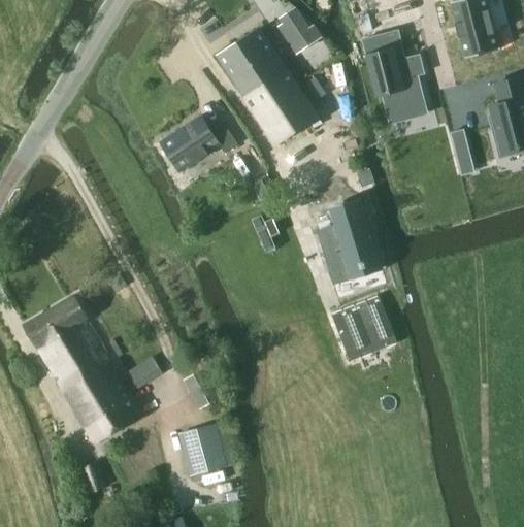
[(465,0),(467,4),(460,6),(475,64),(516,53),(501,0),(465,0)]
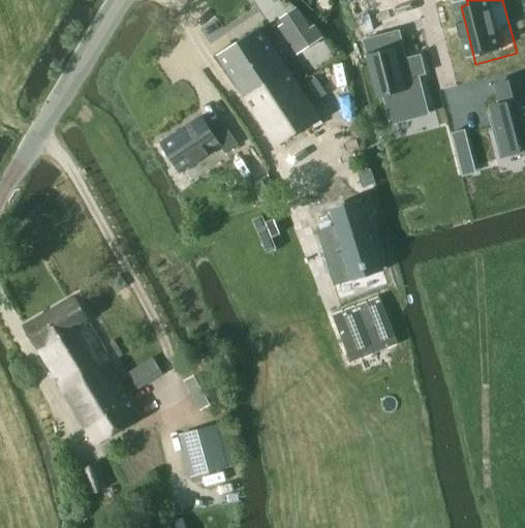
[(297,9),(279,21),(300,54),(325,37),(317,28),(312,31),(297,9)]
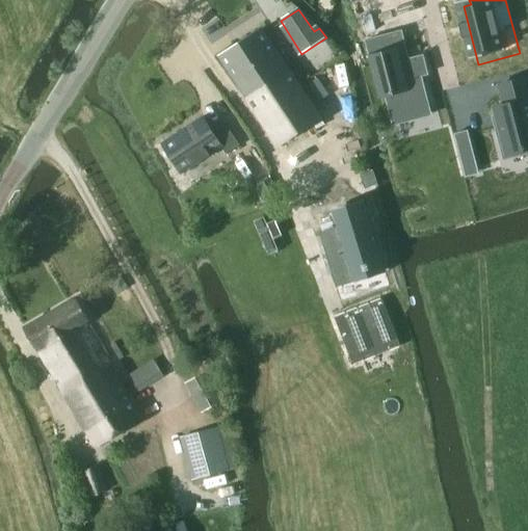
[(274,145),(317,117),(258,27),(215,56),(274,145)]
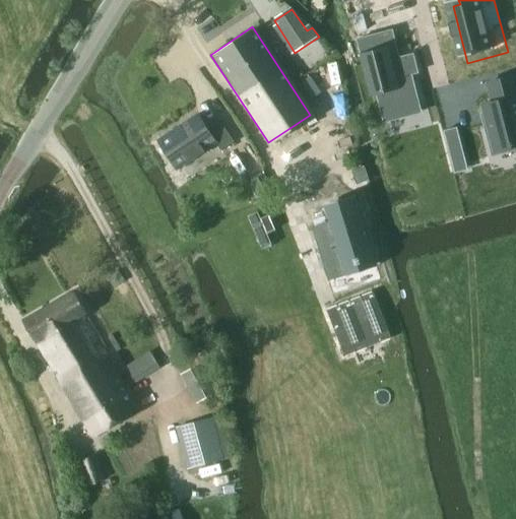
[(389,42),(366,50),(383,105),(392,101),(393,117),(416,111),(409,76),(416,75),(410,53),(394,59),(389,42)]
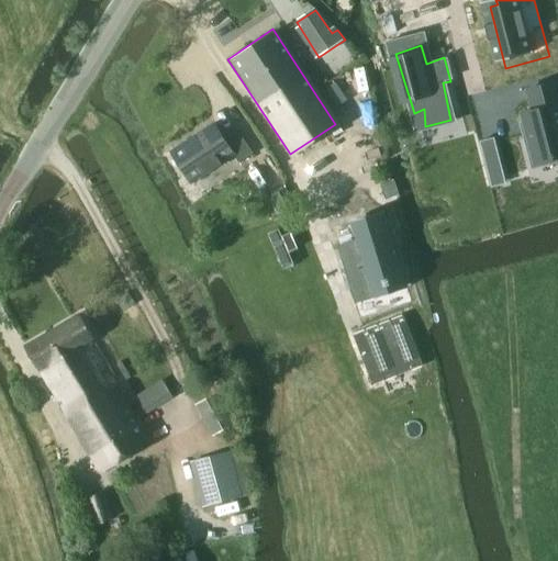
[(540,115),(529,120),(534,143),(531,144),(537,169),(557,163),(557,83),(531,91),(540,115)]
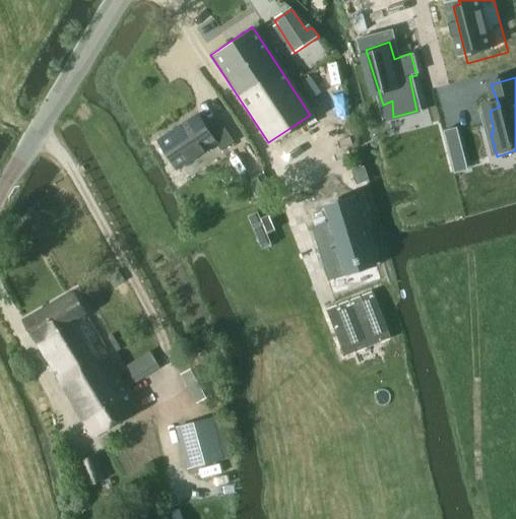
[(217,149),(230,141),(214,118),(202,125),(193,111),(152,137),(173,169),(213,143),(217,149)]
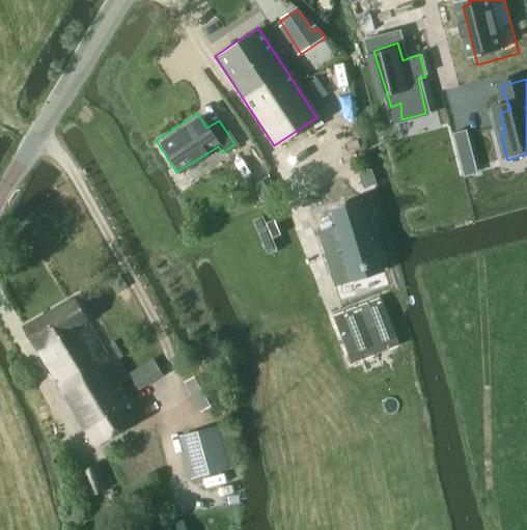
[(371,184),(366,169),(355,172),(360,188),(371,184)]
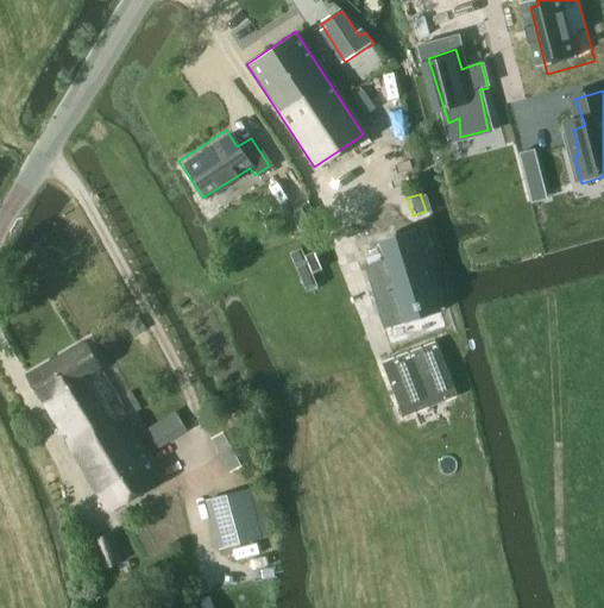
[(314,229),(303,205),(291,211),(302,234),(314,229)]
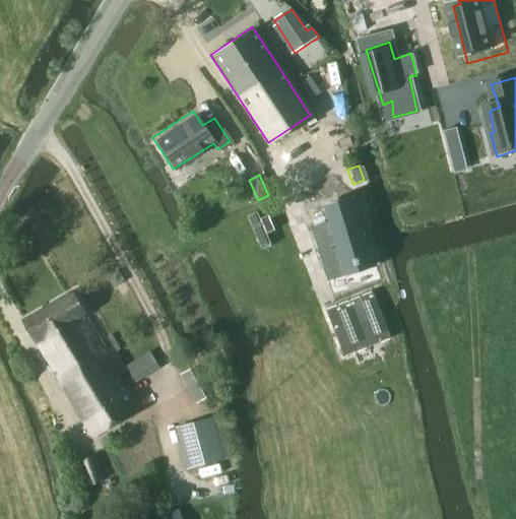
[(245,214),(259,248),(275,242),(261,207),(245,214)]
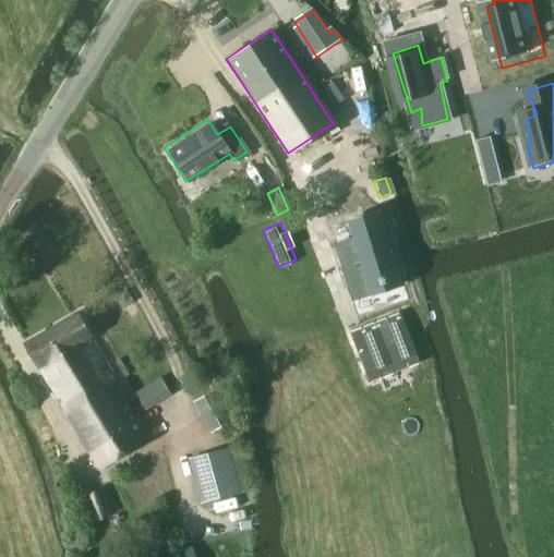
[(371,227),(342,237),(346,246),(336,251),(346,279),(356,276),(359,286),(387,276),(371,227)]
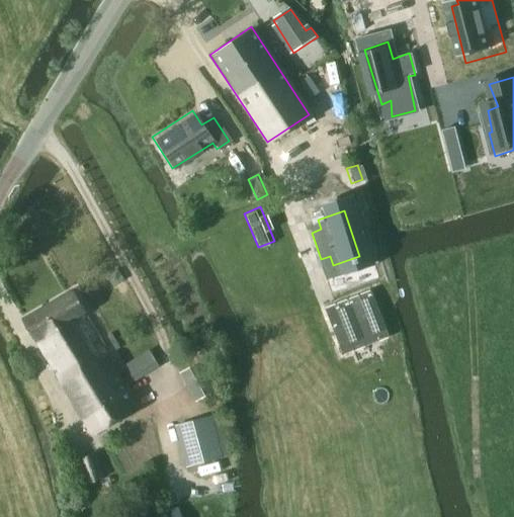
[(20,318),(78,416),(101,401),(94,388),(116,373),(69,289),(20,318)]
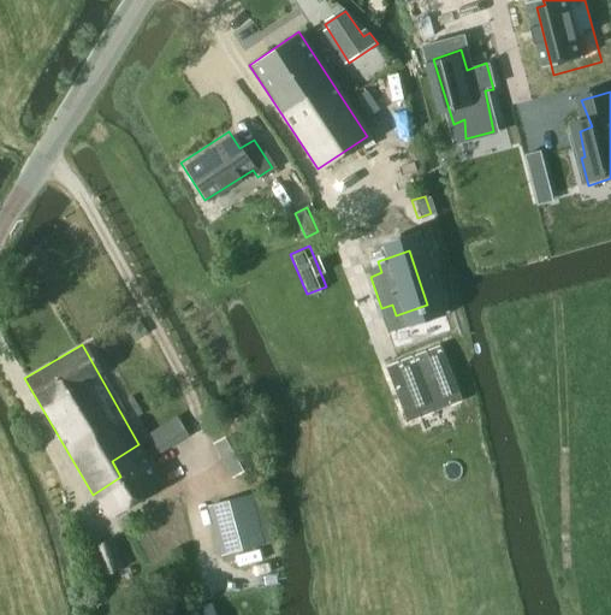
[(457,402),(435,346),(381,366),(403,423),(457,402)]
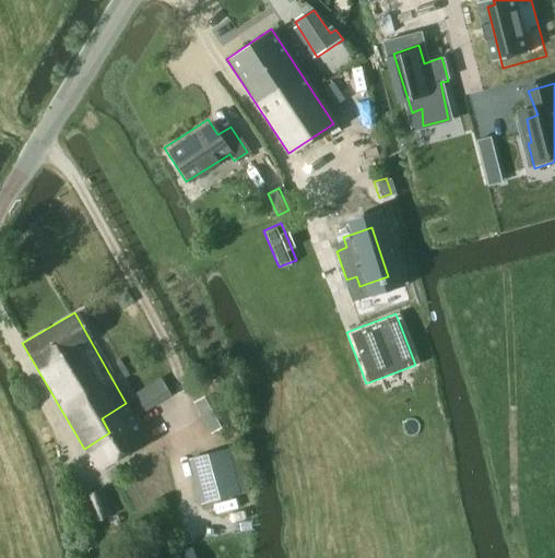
[(158,378),(127,395),(138,413),(168,395),(158,378)]
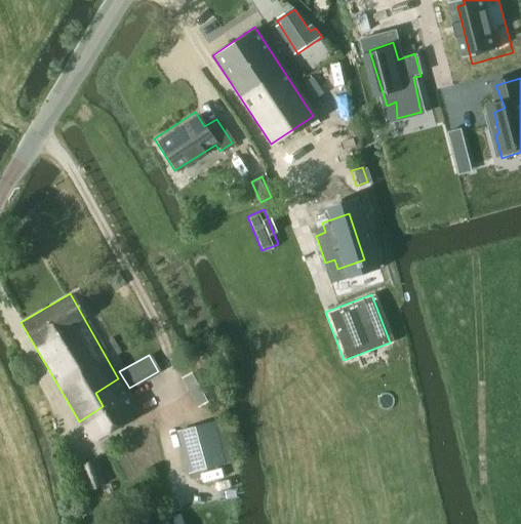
[(136,411),(118,378),(95,393),(103,406),(79,421),(90,440),(136,411)]
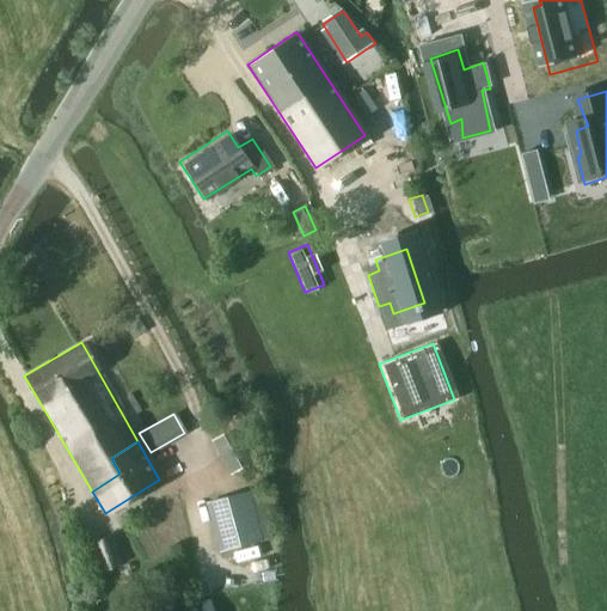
[(240,443),(216,456),(226,475),(227,475),(251,462),(240,443)]
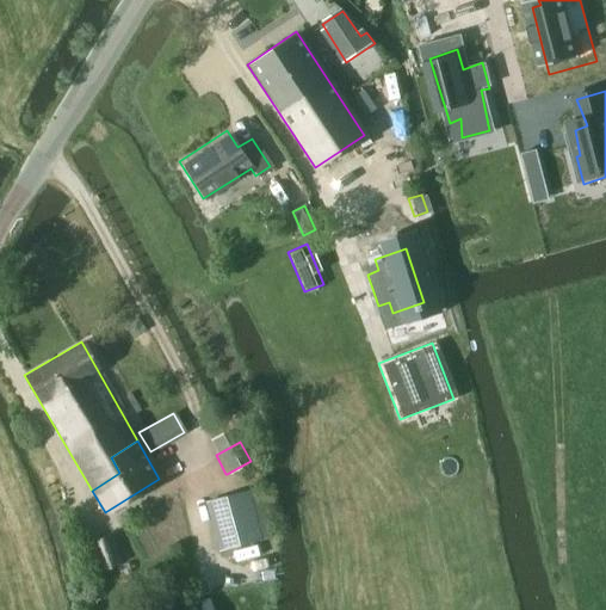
[(246,491),(203,503),(216,550),(259,537),(246,491)]
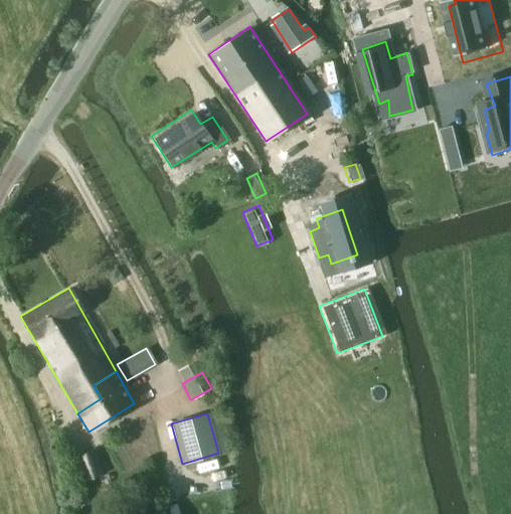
[(87,480),(99,475),(91,451),(78,455),(87,480)]
